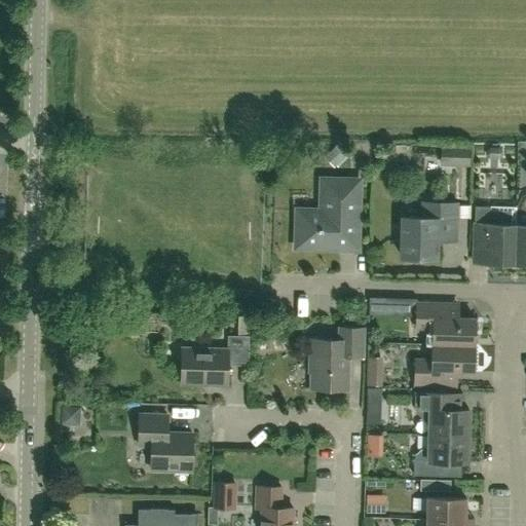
[(339,141),(323,155),(334,167),(338,164),(339,166),(342,163),(344,166),(347,163),(345,160),(351,155),(339,141)]
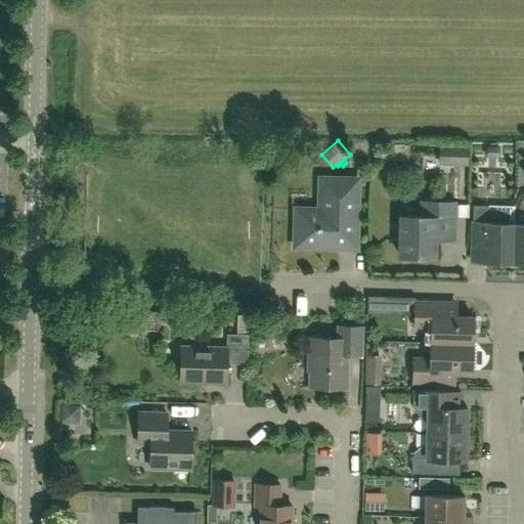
[(439,165),(468,166),(469,146),(440,144),(439,165)]
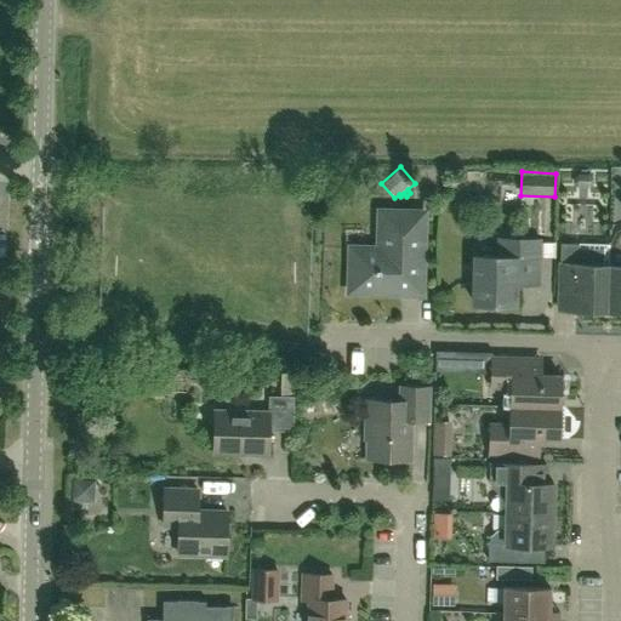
[(608,226),(608,205),(575,205),(575,226),(608,226)]
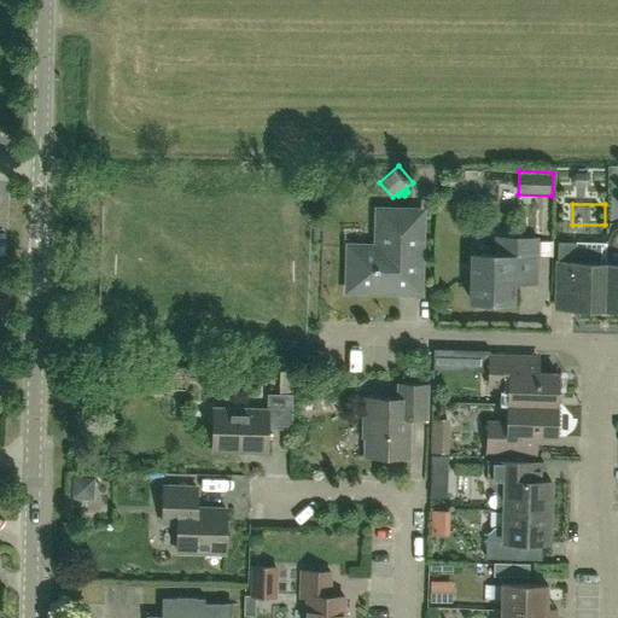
[(420,213),(380,213),(379,249),(351,248),(350,289),(394,290),(397,275),(419,277),(420,213)]
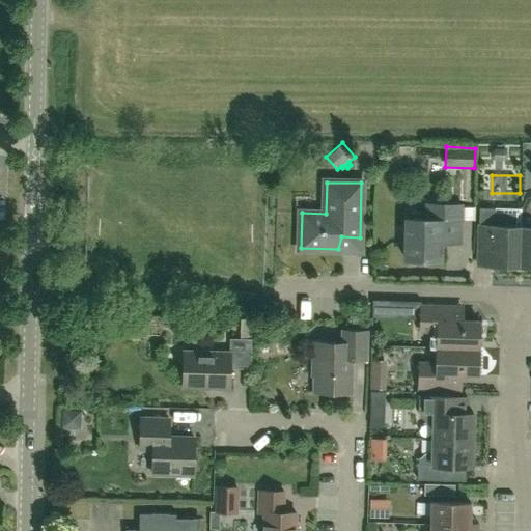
[(436,220),(407,219),(406,259),(408,259),(410,262),(420,263),(422,260),(440,260),(441,242),(445,238),(460,238),(460,205),(436,204),(436,220)]
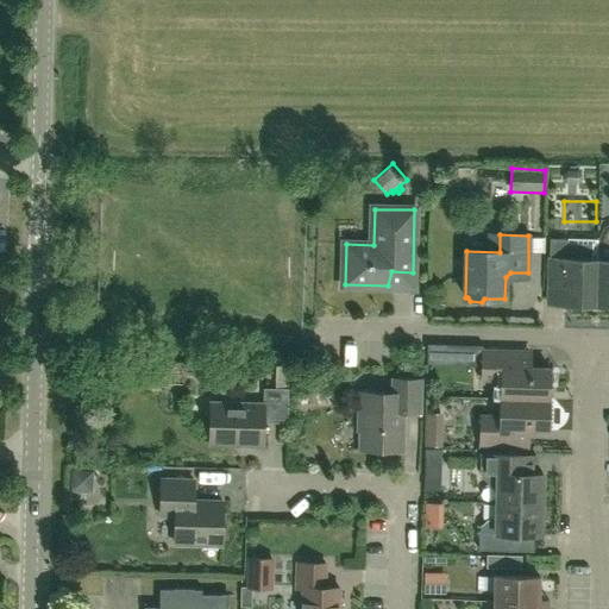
[(596,306),(597,240),(550,238),(548,303),(596,306)]
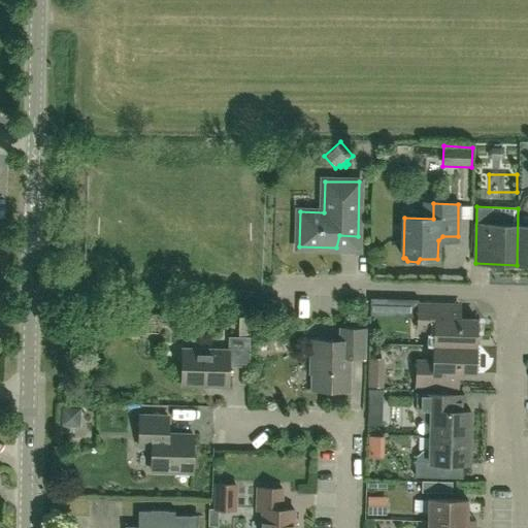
[(518,208),(517,265),(527,264),(527,213),(524,213),(518,208)]
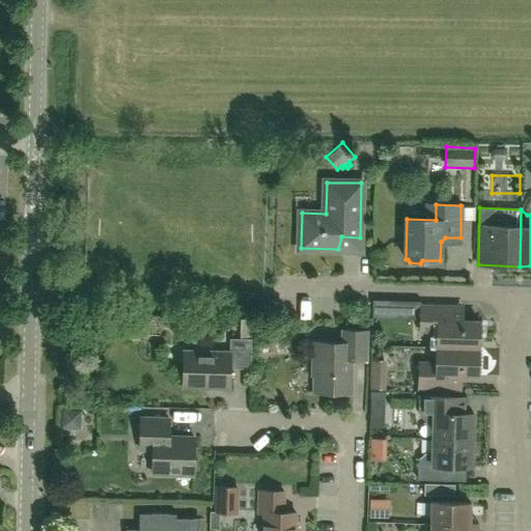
[(437,347),(479,348),(480,322),(453,320),(454,306),(421,305),(420,330),(437,331),(437,347)]
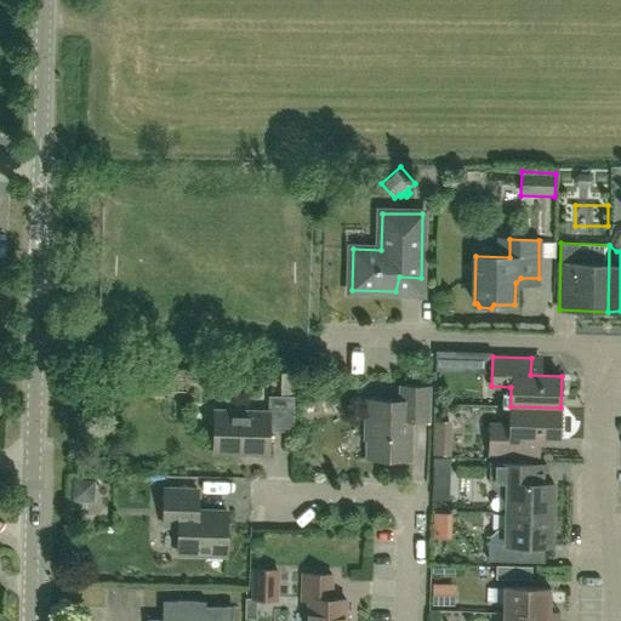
[(429,420),(429,387),(400,387),(400,402),(366,400),(365,439),(368,439),(368,457),(411,459),(412,420),(429,420)]
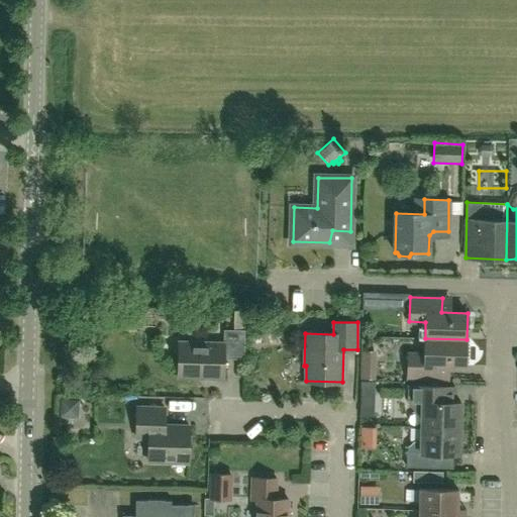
[(224,358),(243,358),(244,330),(224,330),(224,342),(179,341),(178,375),(208,375),(208,379),(223,379),(224,358)]
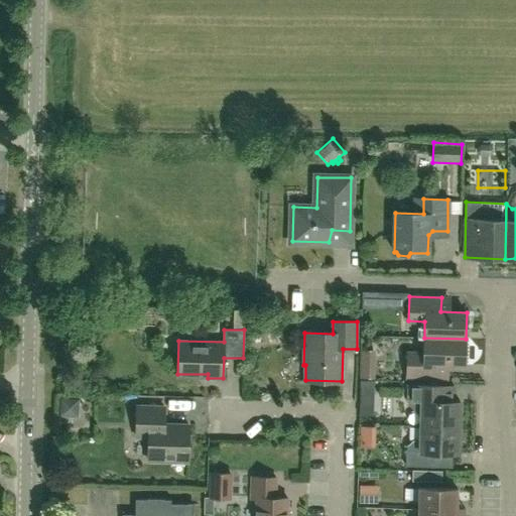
[(466,339),(424,338),(423,354),(407,353),(407,377),(439,378),(439,365),(465,365),(466,339)]
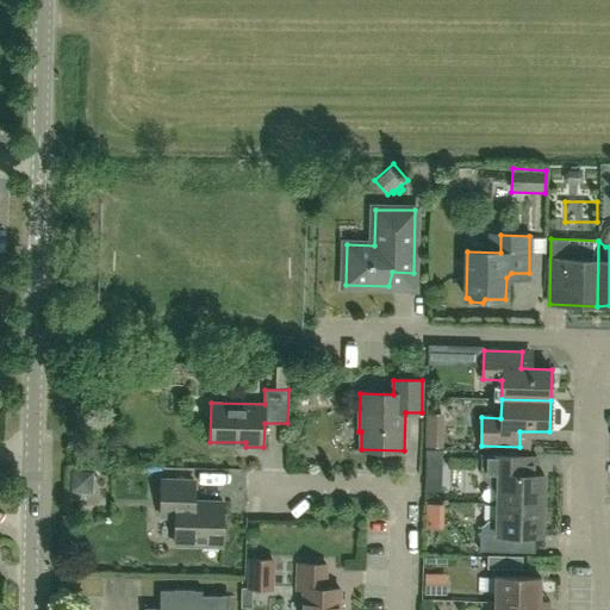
[(537,456),(516,456),(481,455),(481,473),(484,474),(484,479),(490,485),(498,485),(498,504),(543,505),(543,474),(536,474),(537,456)]
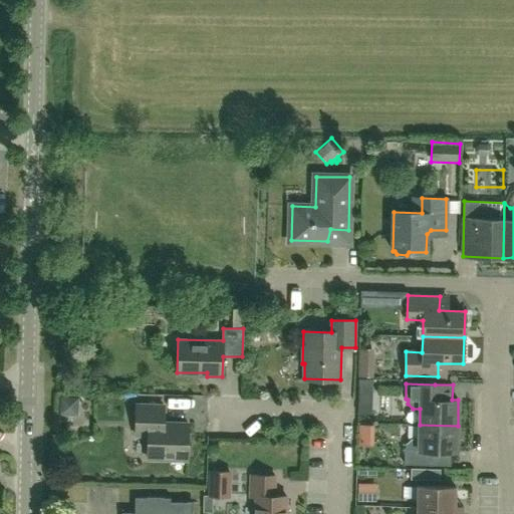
[(60,398),(59,416),(78,417),(79,399),(60,398)]
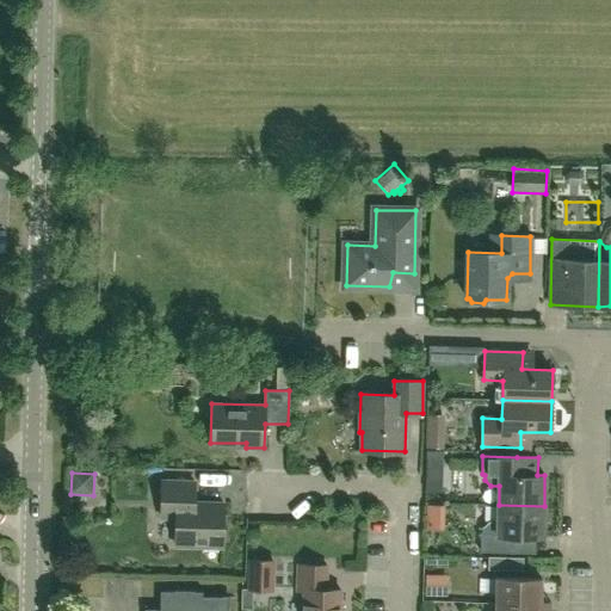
[(222,547),(223,504),(195,503),(195,482),(162,481),(161,518),(177,518),(176,545),(222,547)]
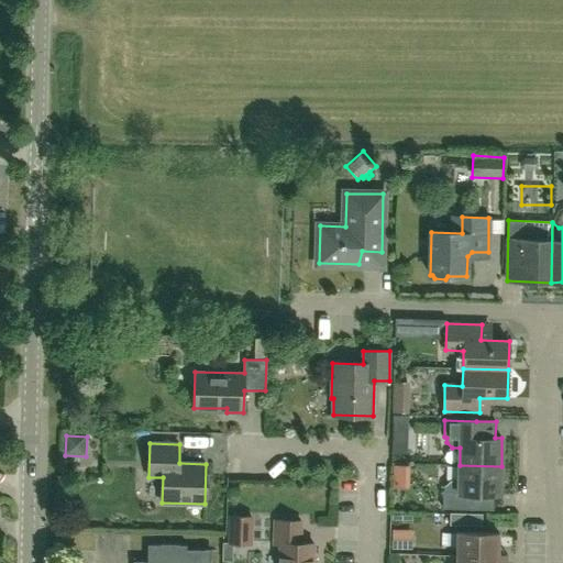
[(444,487),(444,493),(443,493),(443,508),(474,509),(474,494),(500,495),(501,466),(460,465),(459,482),(451,482),(444,487)]
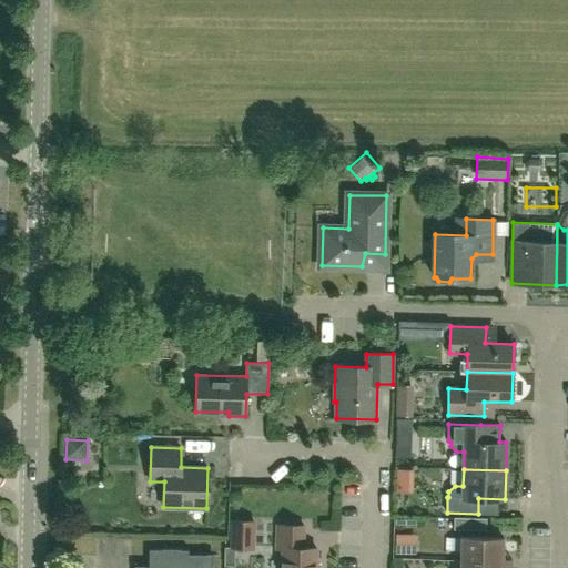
[(487,518),(454,517),(454,529),(486,530),(487,518)]
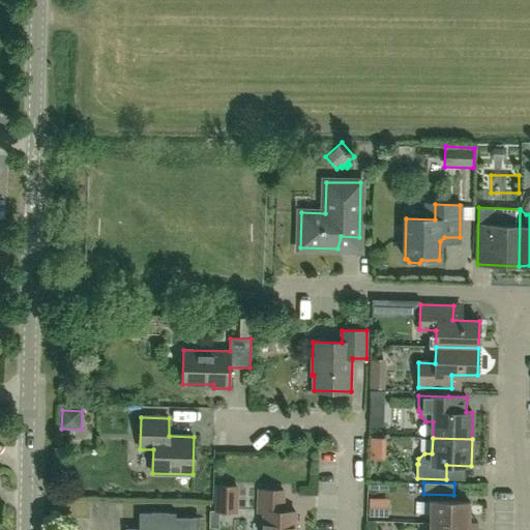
[(216,486),(215,506),(236,506),(237,487),(216,486)]
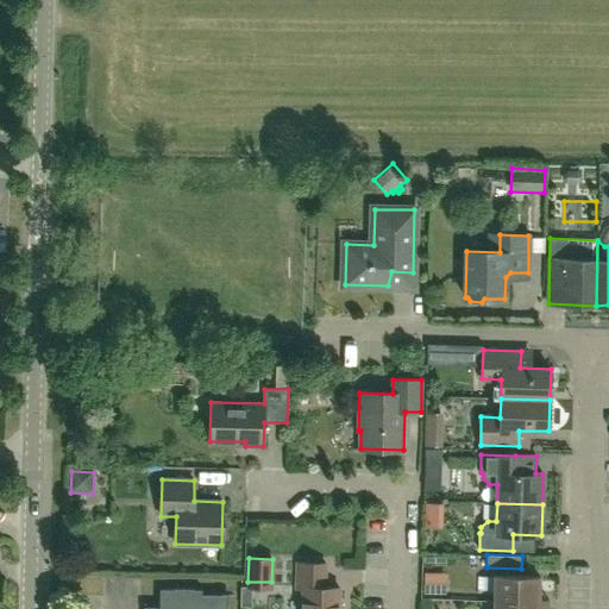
[(301,608),(338,608),(339,588),(325,586),(325,564),(296,563),(296,588),(302,588),(301,608)]
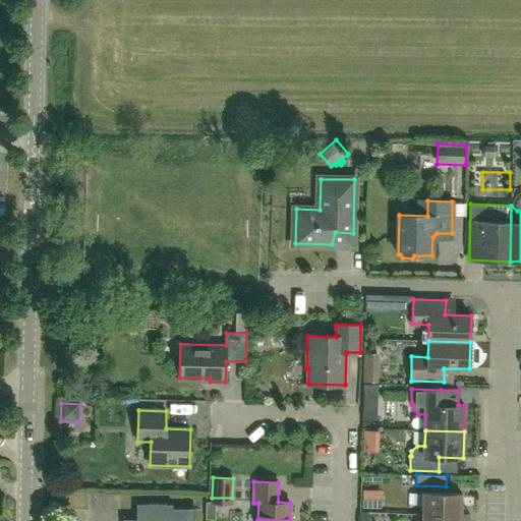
[(362,490),(362,509),(382,509),(382,490),(362,490)]
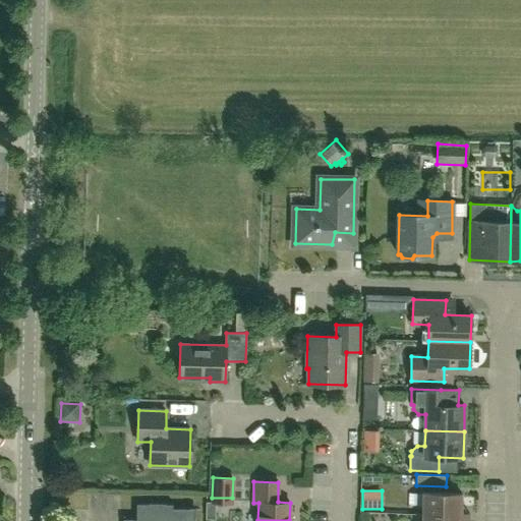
[(423,514),(469,516),(469,513),(461,512),(462,493),(423,491),(423,514)]
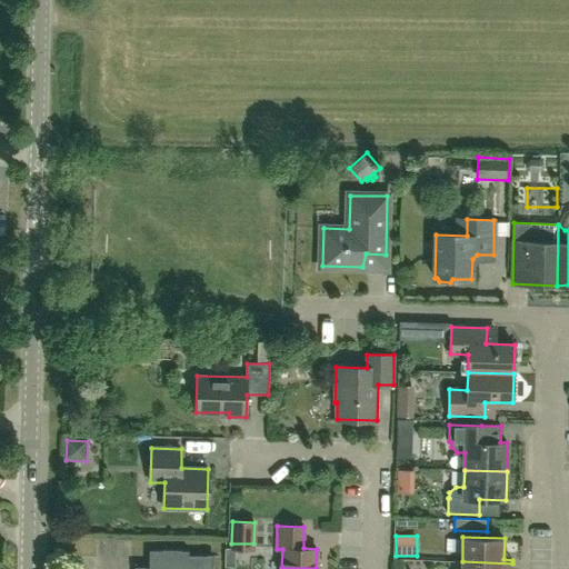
[(212,568),(212,556),(189,555),(189,550),(149,550),(149,568),(136,568),(135,568),(212,568)]
